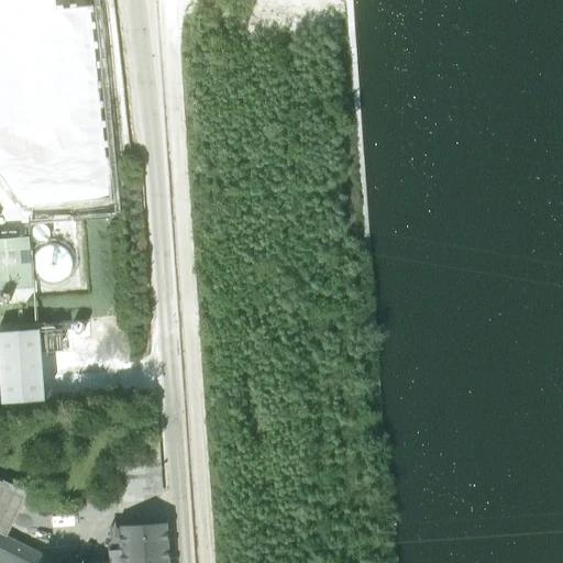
[(31,235),(0,238),(0,289),(34,287),(31,235)]
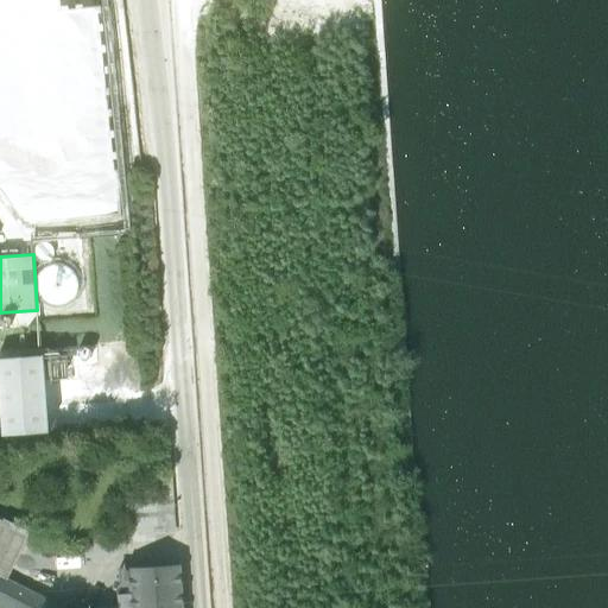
[(56,261),(49,265),(42,279),(43,289),(46,297),(52,302),(59,304),(74,302),(77,299),(84,290),(86,278),(82,270),(77,265),(70,261),(63,260),(56,261)]
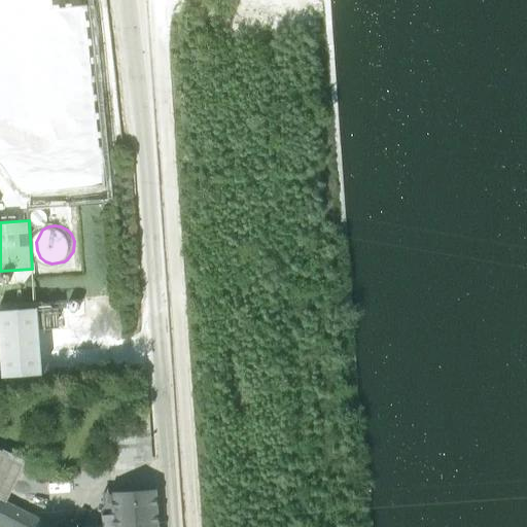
[(43,374),(38,307),(0,309),(0,349),(2,376),(43,374)]
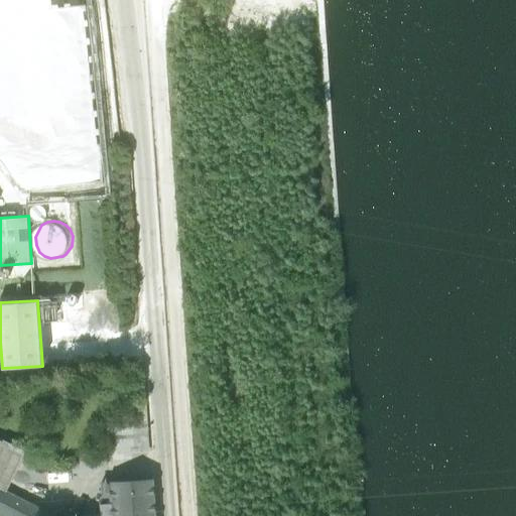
[(56,300),(37,300),(38,319),(57,318),(56,300)]
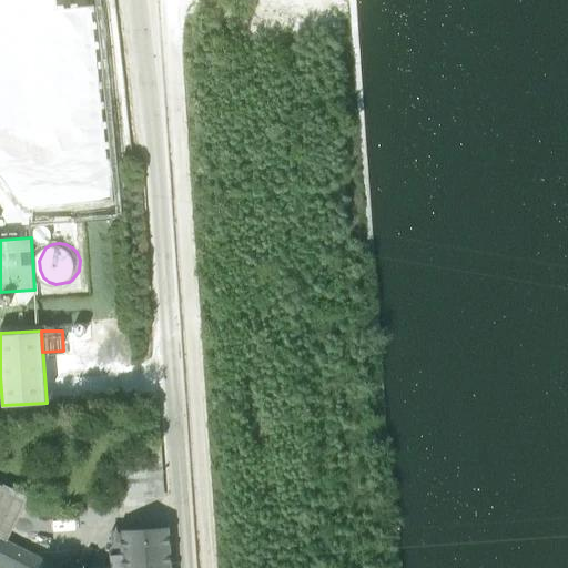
[(140,457),(118,458),(120,506),(145,505),(144,498),(164,497),(161,443),(159,443),(140,444),(140,457)]
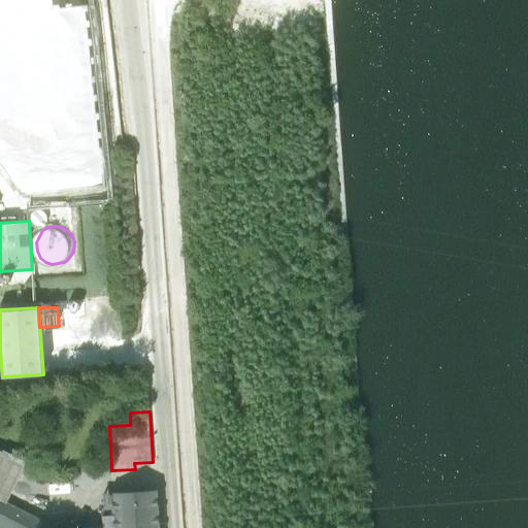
[(0,499),(6,503),(7,501),(17,483),(28,460),(3,449),(1,453),(0,453),(0,499)]
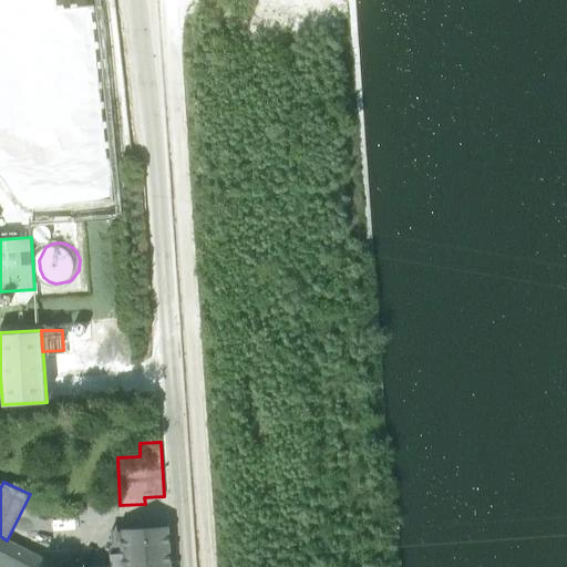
[(121,555),(121,566),(171,566),(167,525),(119,528),(121,555)]
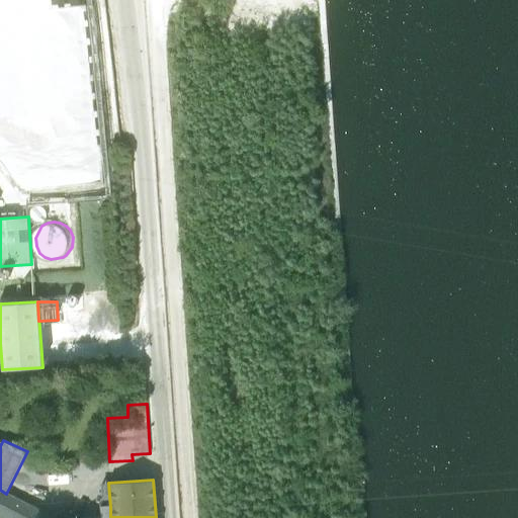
[(6,494),(0,490),(0,515),(5,517),(61,517),(7,492),(6,494)]
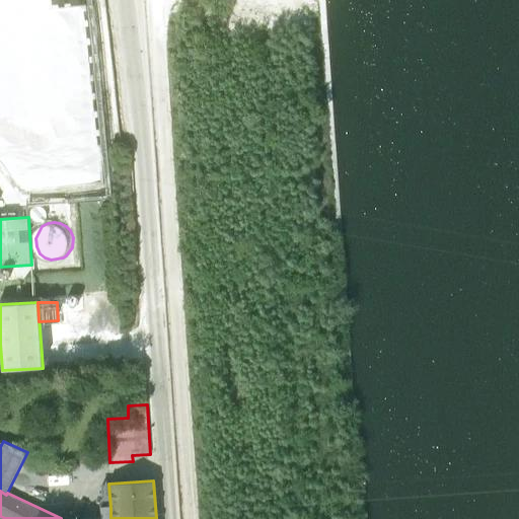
[(110,518),(110,508),(101,508),(102,518),(110,518)]
